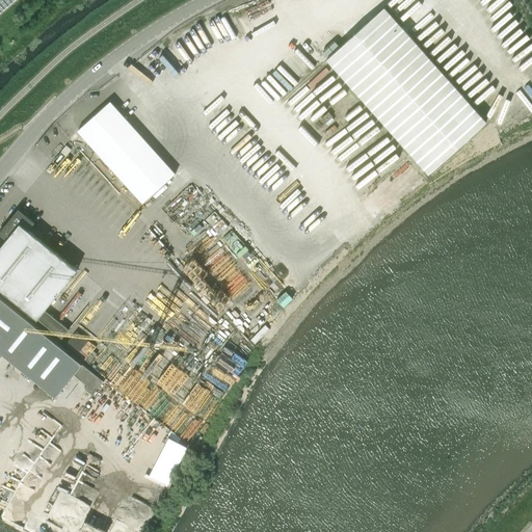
[(325,58),(381,122),(400,141),(428,174),(484,123),(382,7),(325,58)]
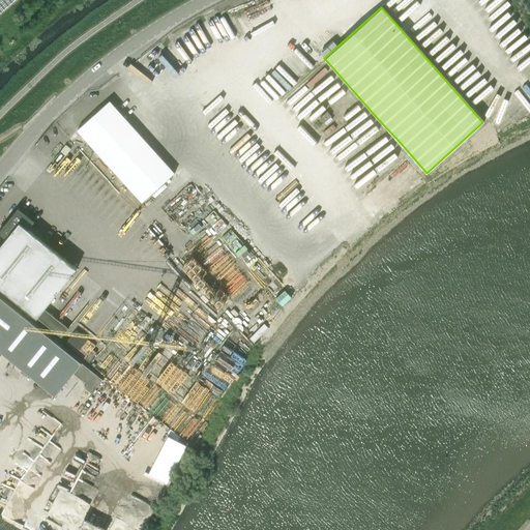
[(78,130),(142,202),(175,173),(110,101),(78,130)]
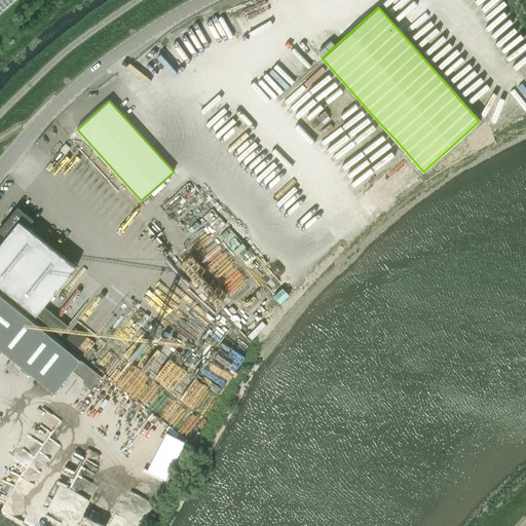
[(325,111),(317,117),(322,121),(329,115),(325,111)]
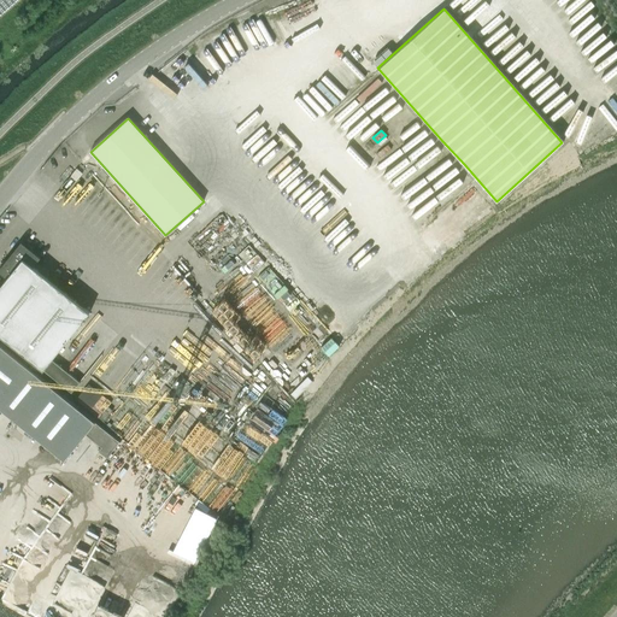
[(76,181),(82,174),(77,169),(70,177),(76,181)]
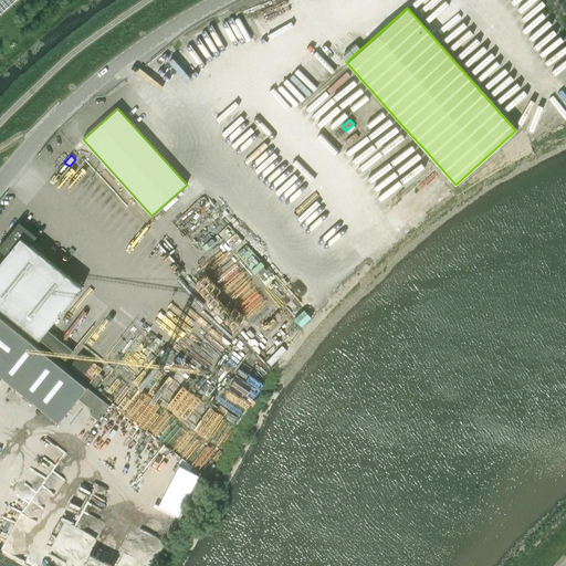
[(83,286),(31,244),(38,237),(20,221),(0,245),(0,250),(7,255),(0,263),(0,306),(66,360),(74,350),(48,329),(83,286)]
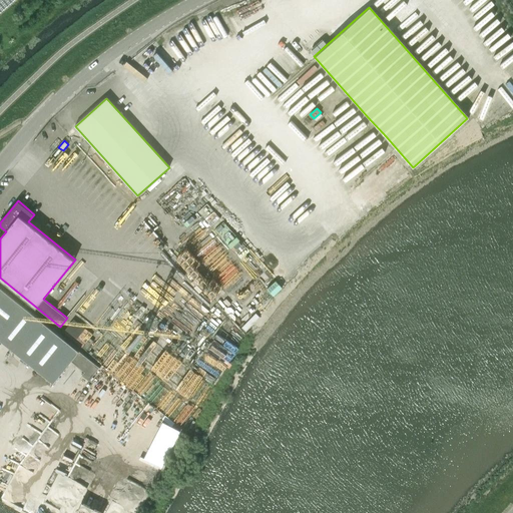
[(82,375),(89,381),(99,368),(0,287),(0,340),(53,383),(71,362),(84,372),(82,375)]
